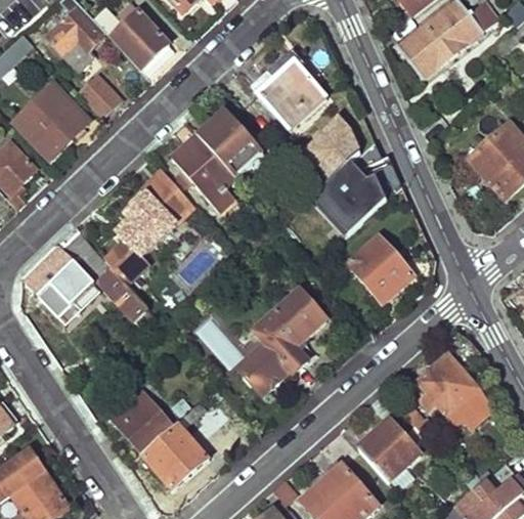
[(172,0),(183,12),(197,0),(210,0),(211,1),(212,0),(172,0)]
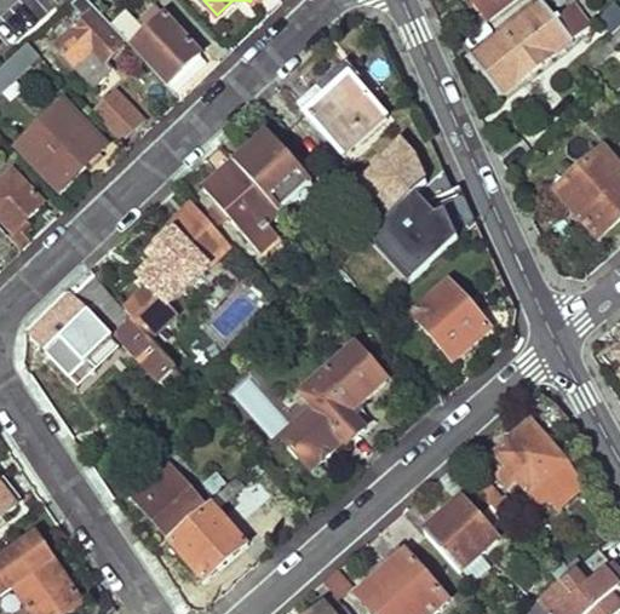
[(476,51),(505,87),(597,18),(584,0),(578,0),(561,13),(551,0),(540,0),(476,51)]
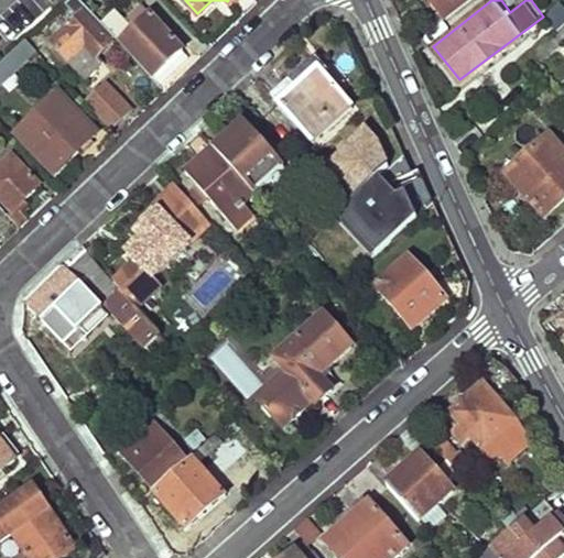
[(436,0),(446,12),(459,0),(436,0)]
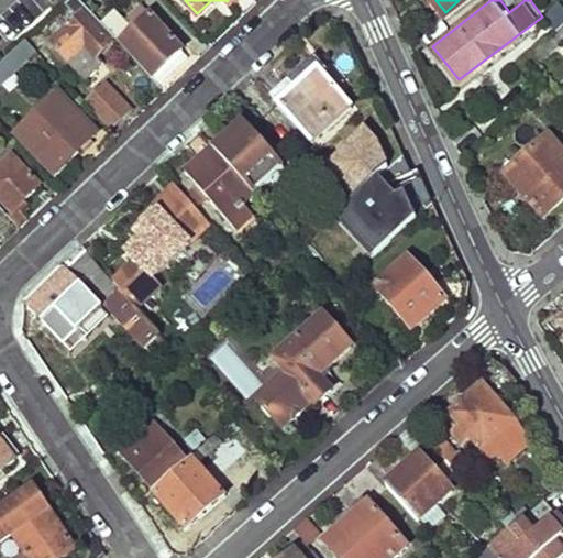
[(100,20),(85,2),(48,36),(66,56),(78,45),(80,48),(87,43),(95,52),(113,34),(100,20)]
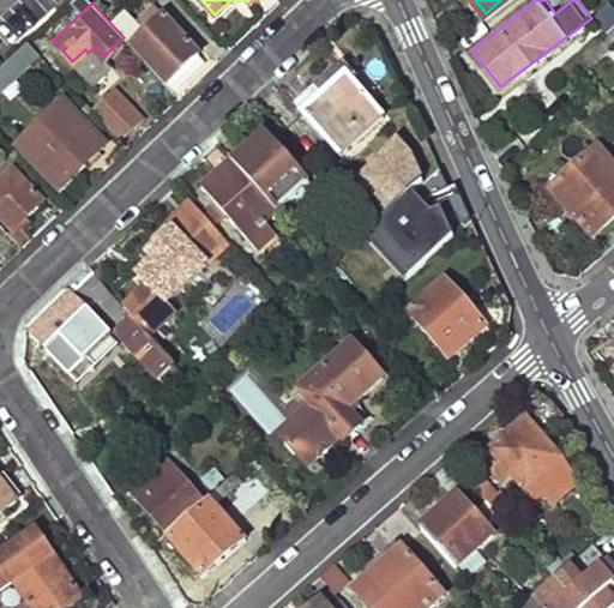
[(198,50),(155,2),(136,19),(125,8),(109,22),(124,37),(166,82),(198,50)]
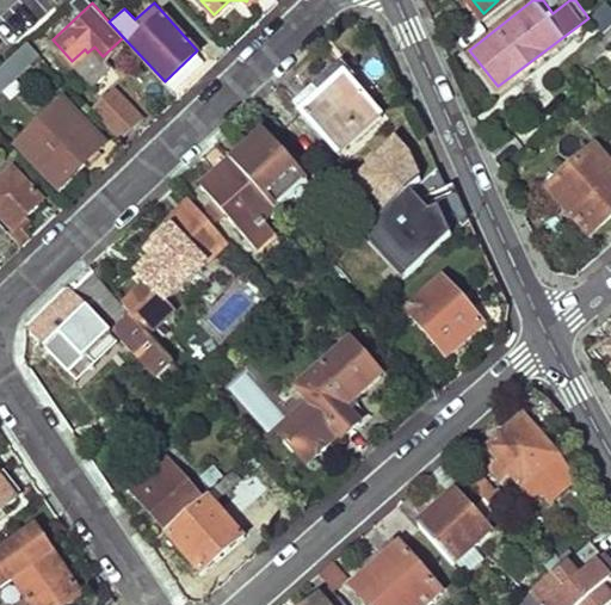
[(59,55),(37,31),(29,38),(38,49),(50,62),(59,55)]
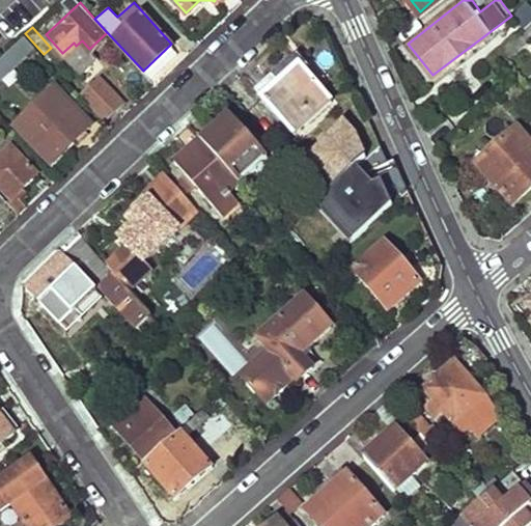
[(0,55),(0,71),(33,43),(25,33),(0,55)]
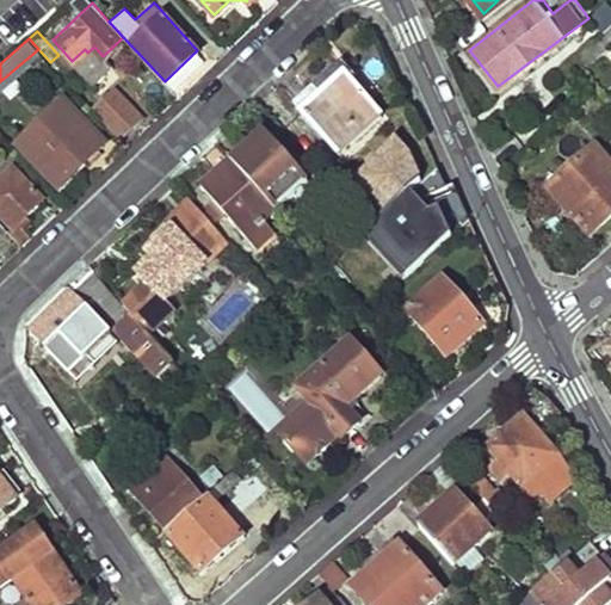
[(384,111),(337,65),(297,102),(343,150),(384,111)]
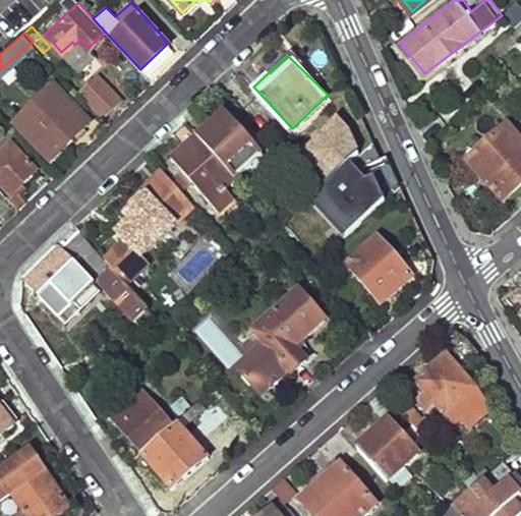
[(103,115),(120,99),(98,74),(80,90),(103,115)]
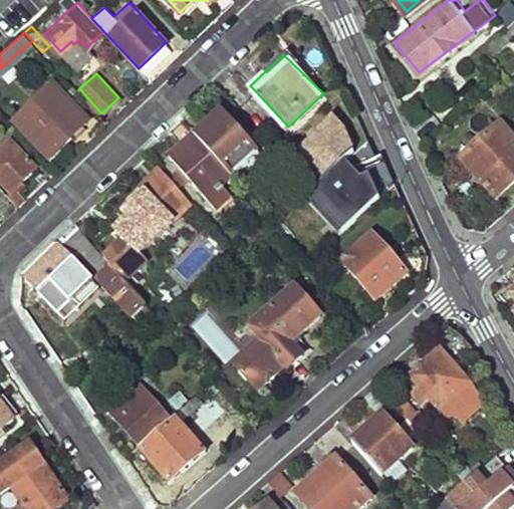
[(48,155),(86,118),(52,84),(15,120),(48,155)]
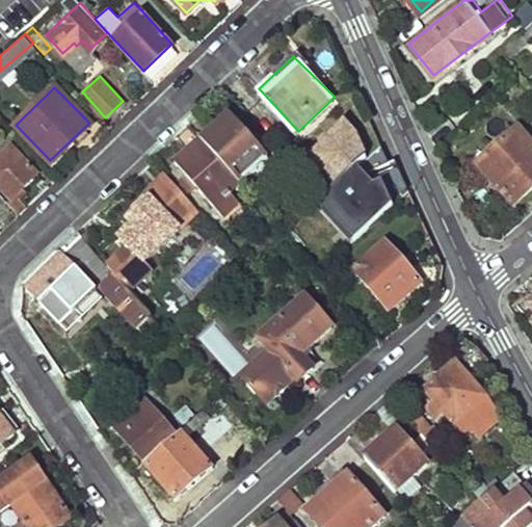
[(231,114),(204,139),(241,181),(242,182),(269,158),(231,114)]
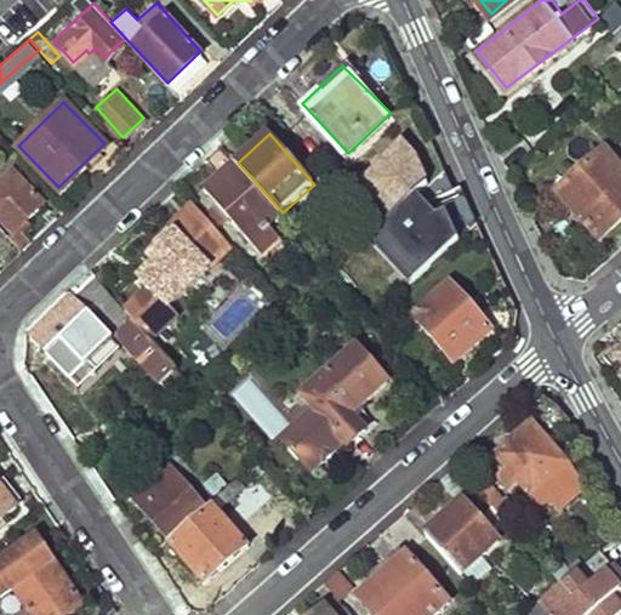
[(620,171),(604,152),(557,193),(597,241),(620,220),(620,171)]
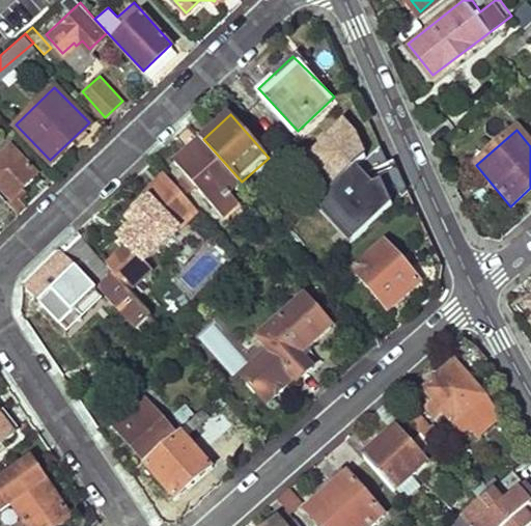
[(203,139),(202,138),(175,161),(185,171),(179,176),(191,190),(197,185),(224,215),(240,201),(230,190),(241,181),(203,139)]
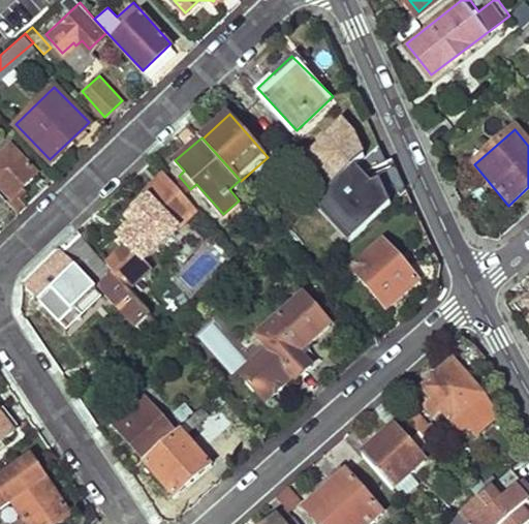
[(0,192),(8,201),(37,171),(10,143),(0,153),(0,192)]
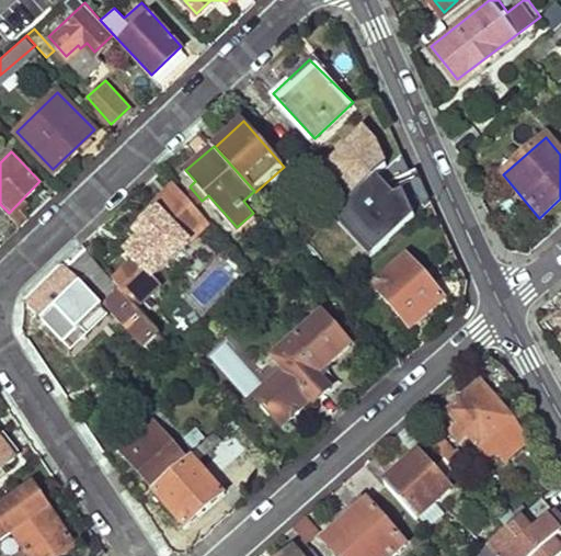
[(432,199),(425,182),(389,203),(371,185),(342,212),(376,249),(432,199)]
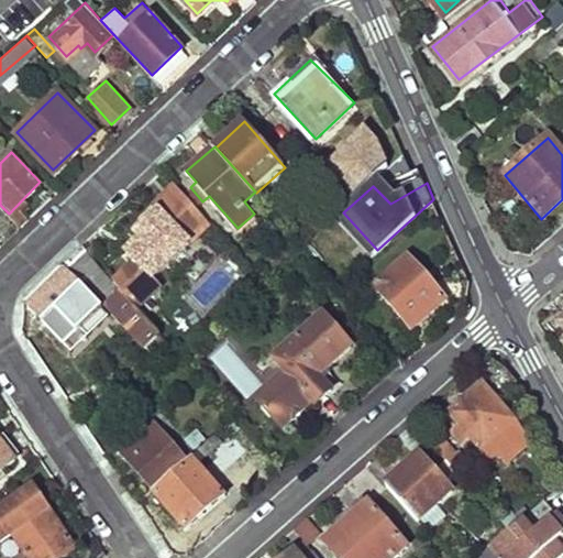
[(209,223),(174,184),(153,204),(156,208),(142,222),(147,229),(124,250),(134,261),(114,280),(136,305),(159,283),(153,275),(209,223)]
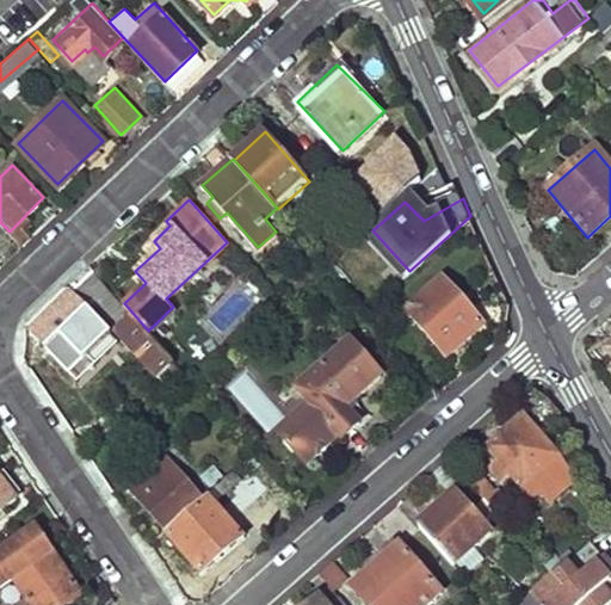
[(349,271),(334,254),(326,263),(340,279),(349,271)]
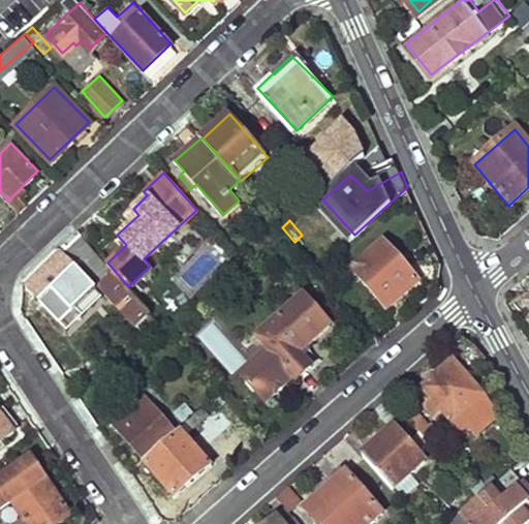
[(87,227),(81,234),(88,242),(95,237),(87,227)]
